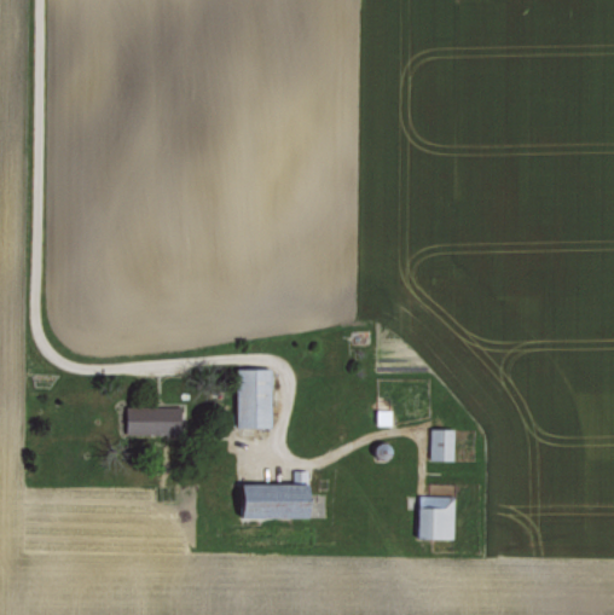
[(237,429),(271,429),(272,370),(237,370),(237,429)]
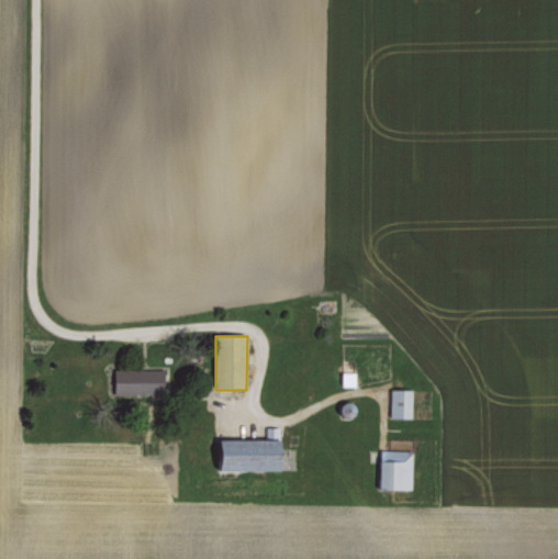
[(165,371),(116,371),(115,395),(165,397),(165,371)]
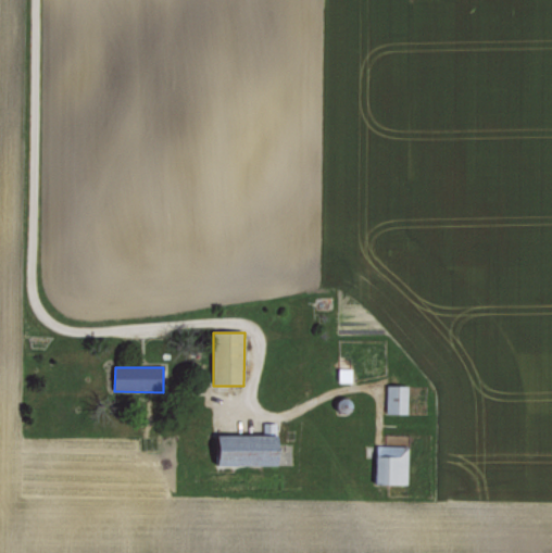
[(352,369),(339,369),(339,384),(352,384),(352,369)]
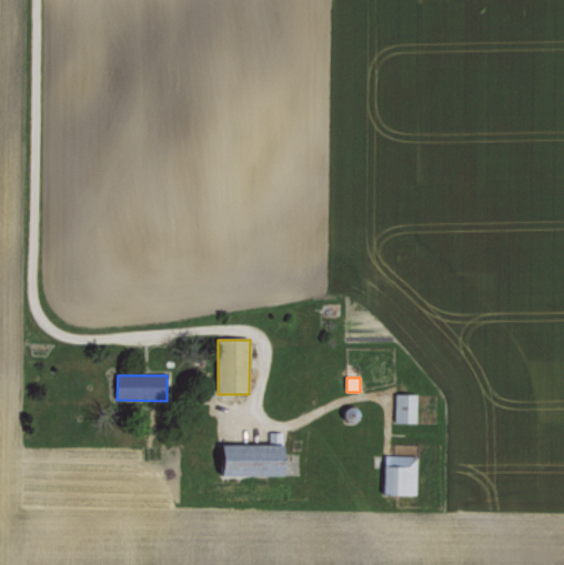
[(419,395),(396,395),(395,424),(418,424),(419,395)]
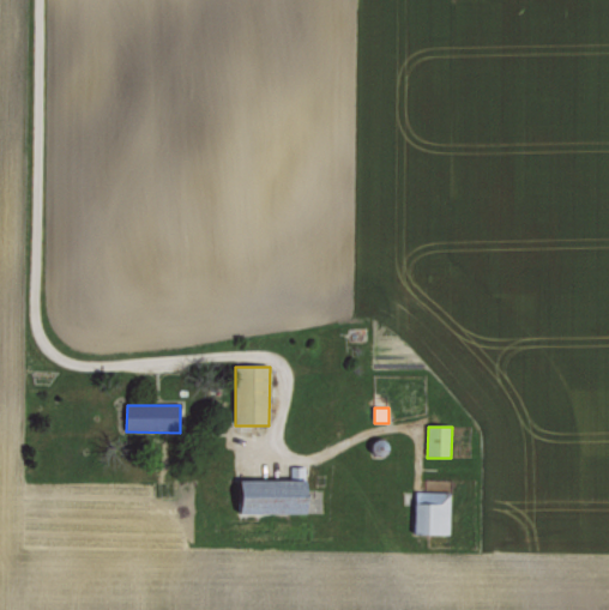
[(239,482),(239,515),(306,515),(307,469),(293,469),(293,482),(239,482)]
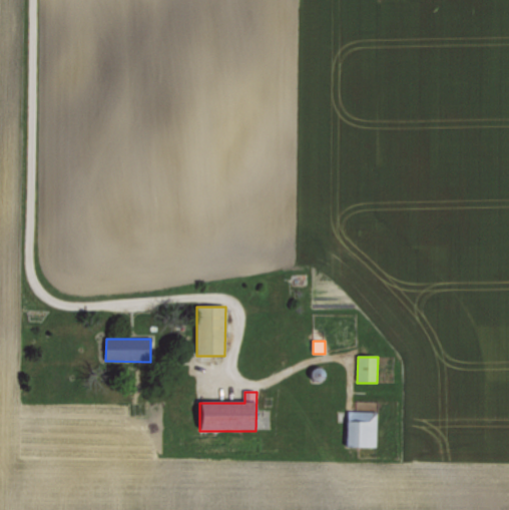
[(347,448),(377,449),(378,413),(348,412),(347,448)]
